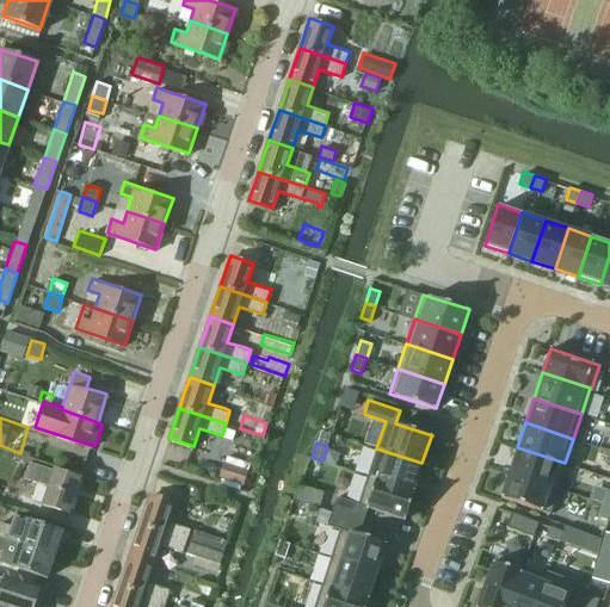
[(517,447),(510,471),(556,487),(565,463),(517,447)]
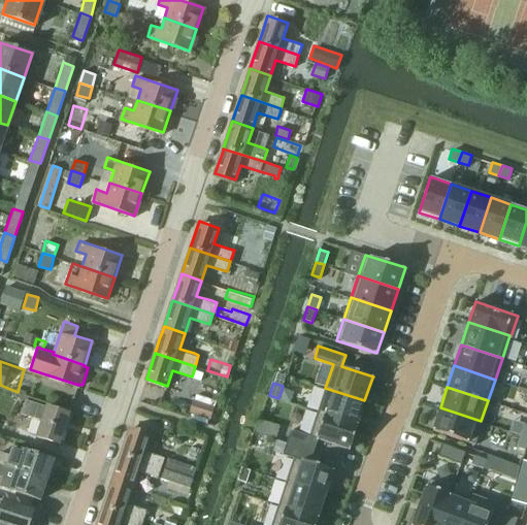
[(357,423),(364,400),(325,388),(318,411),(357,423)]
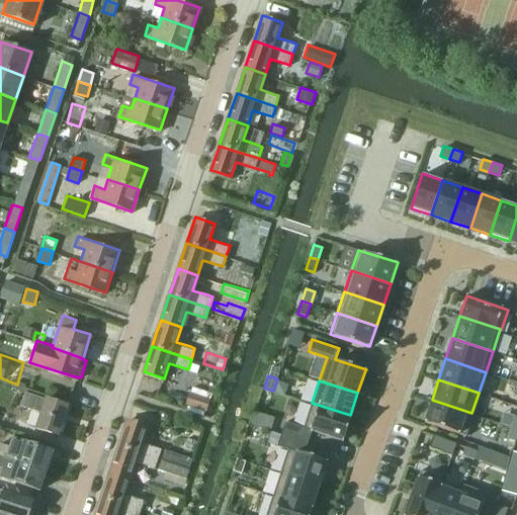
[(189,392),(185,405),(205,411),(209,398),(211,392),(191,387),(190,392),(189,392)]
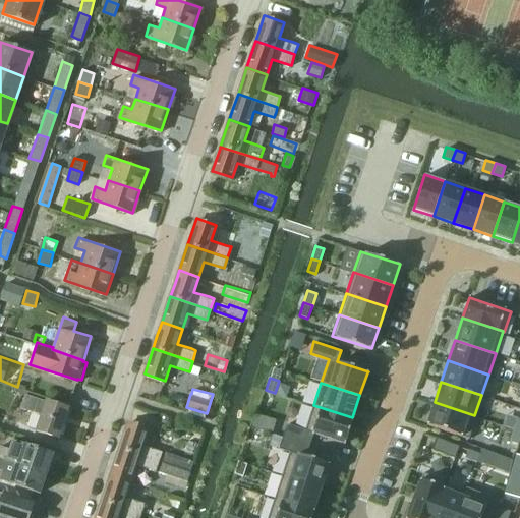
[(58,437),(68,406),(47,399),(47,400),(25,393),(21,406),(43,413),(37,429),(58,437)]
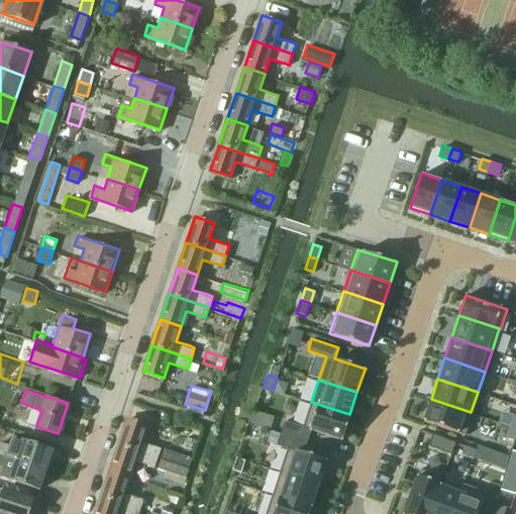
[(431,399),(424,420),(465,433),(471,412),(431,399)]
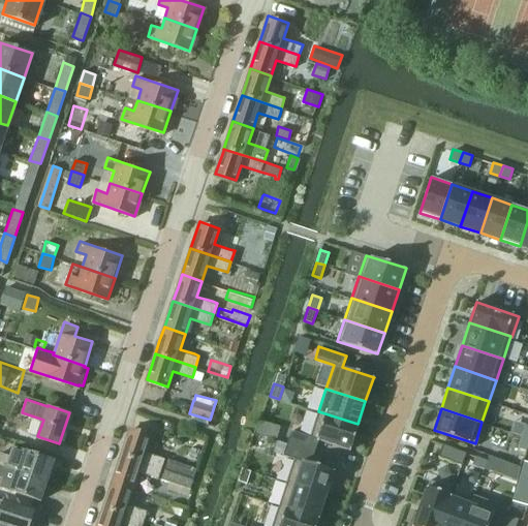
[(359,425),(358,424),(318,411),(310,436),(290,430),(287,442),(314,451),(318,439),(349,450),(350,451),(359,425)]
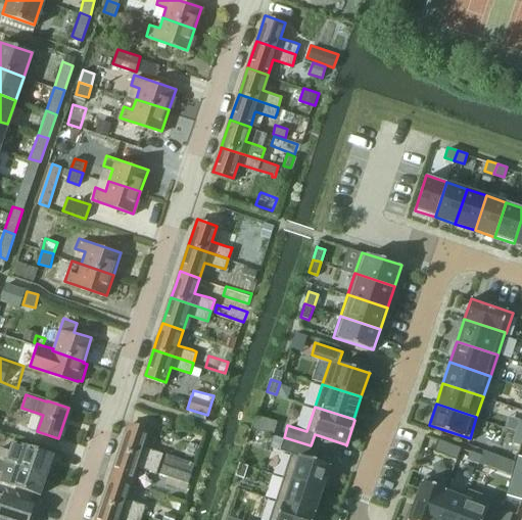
[(129,423),(121,450),(160,463),(163,453),(144,446),(144,444),(149,429),(130,423),(129,423)]
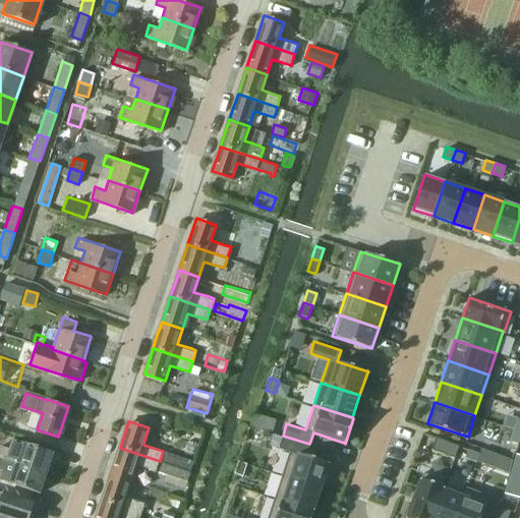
[(519,430),(514,428),(510,440),(519,443),(519,430)]
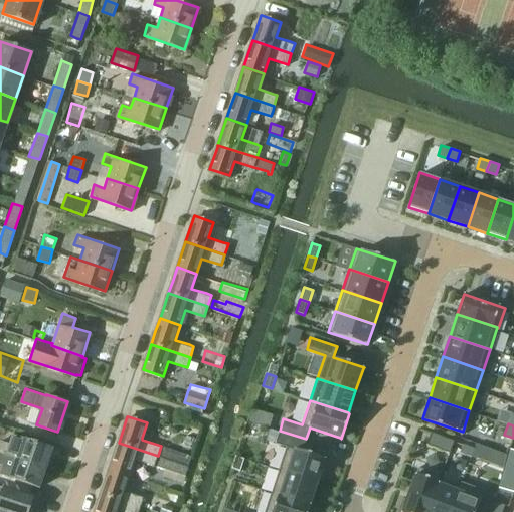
[(302,451),(306,439),(280,431),(276,443),(287,446),(279,469),(317,482),(325,460),(325,458),(302,451)]
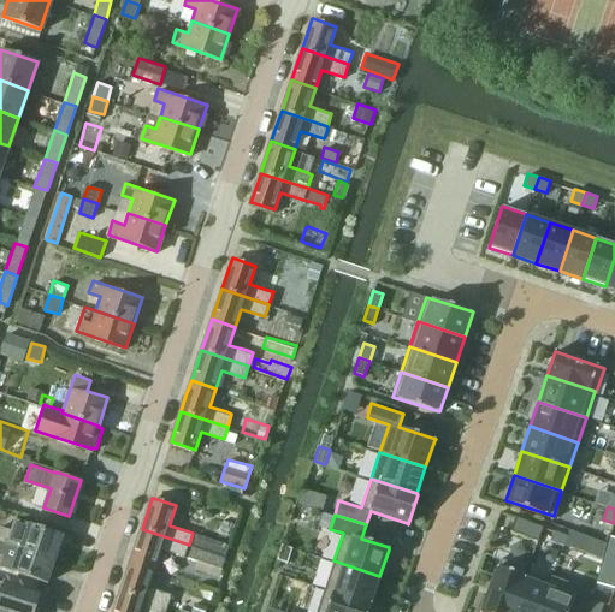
[(515,517),(510,529),(537,540),(542,527),(515,517)]
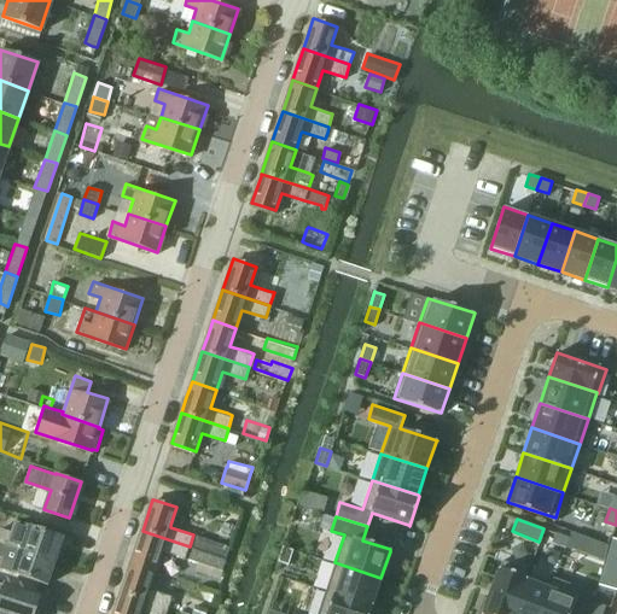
[(0,538),(56,557),(64,534),(29,522),(28,526),(13,520),(11,530),(0,525),(0,538)]
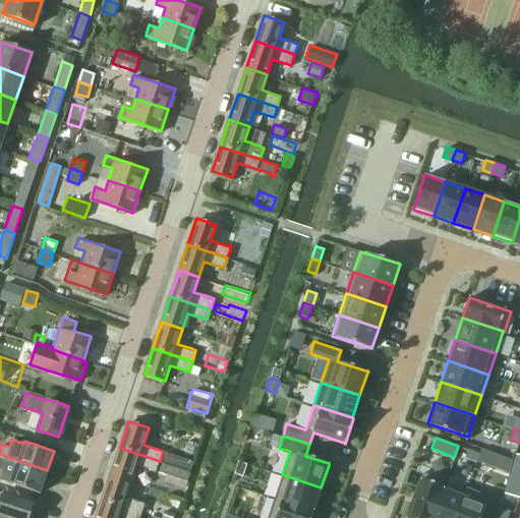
[(116,458),(111,473),(132,480),(138,464),(156,470),(160,461),(120,448),(119,448),(116,458)]
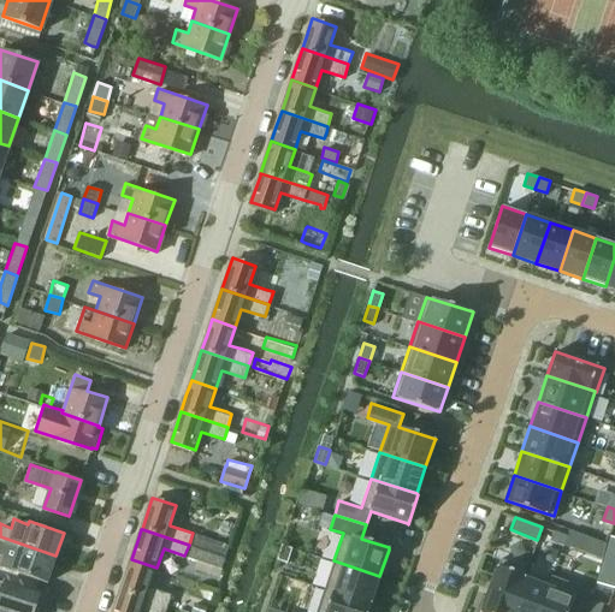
[(554,530),(550,540),(563,545),(567,535),(554,530)]
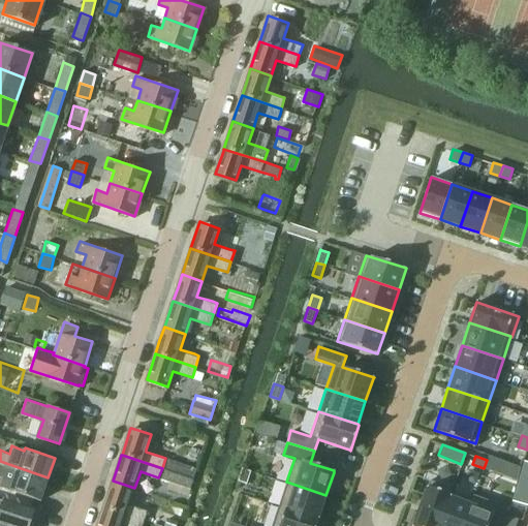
[(168,458),(164,468),(193,477),(196,467),(168,458)]
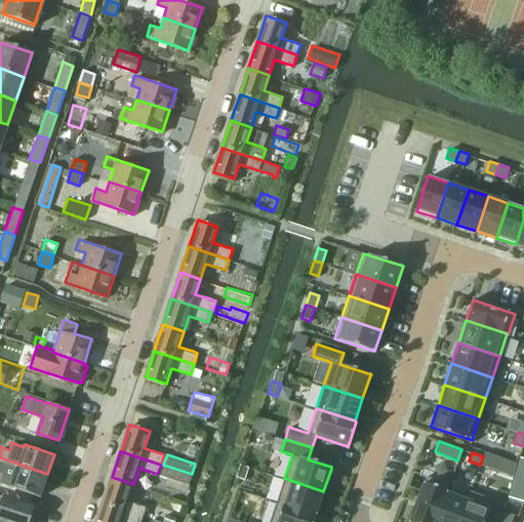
[(0,480),(11,484),(40,494),(47,474),(0,457),(0,473),(2,474),(0,480)]
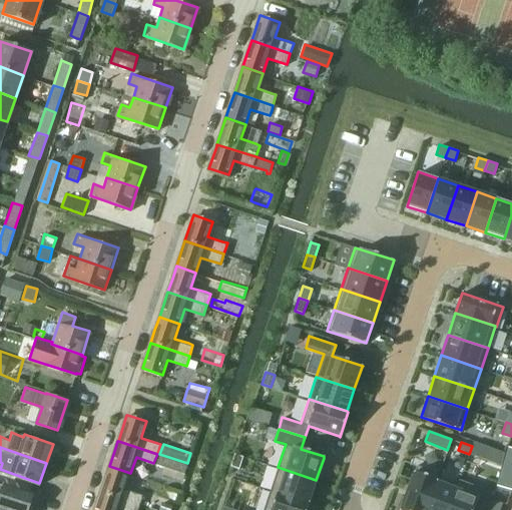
[(234,453),(230,465),(238,468),(243,456),(234,453)]
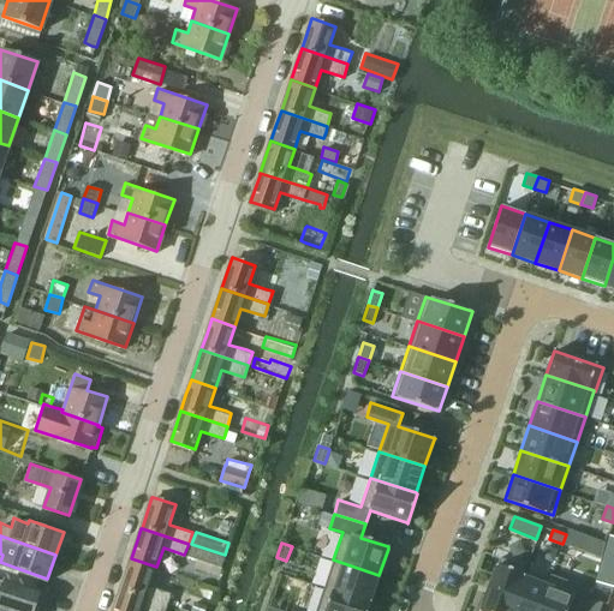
[(221,567),(225,555),(191,544),(188,556),(221,567)]
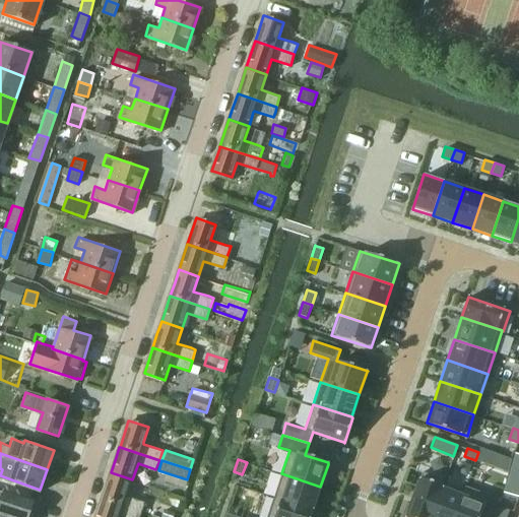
[(107,485),(102,498),(142,511),(145,502),(127,495),(132,479),(111,472),(107,485)]
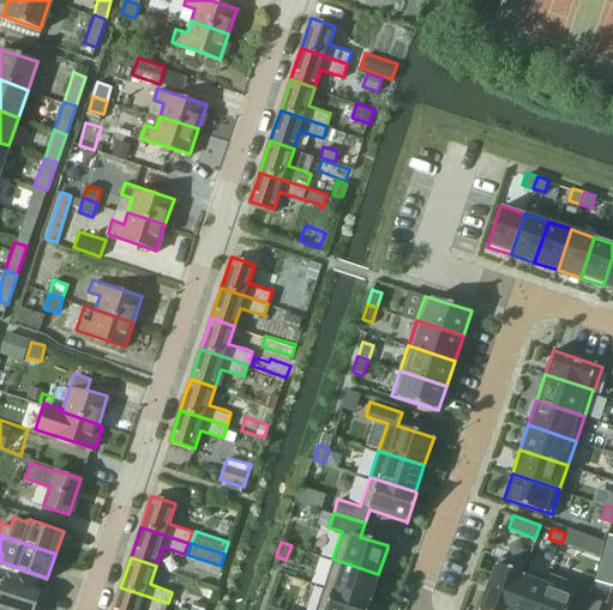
[(499,557),(479,609),(508,609),(524,568),(524,567),(499,557)]
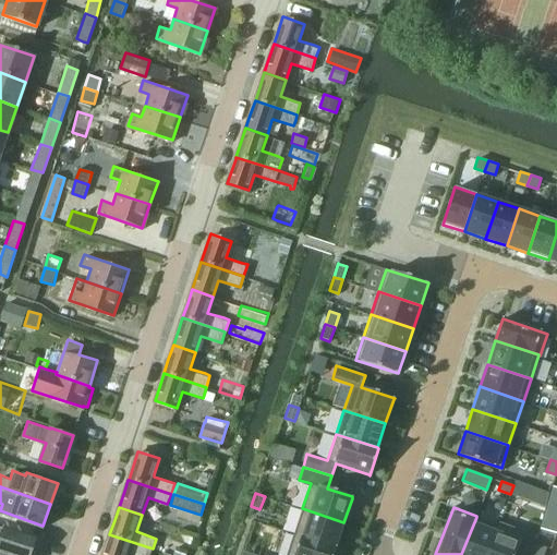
[(336,546),(343,522),(302,508),(294,533),(336,546)]
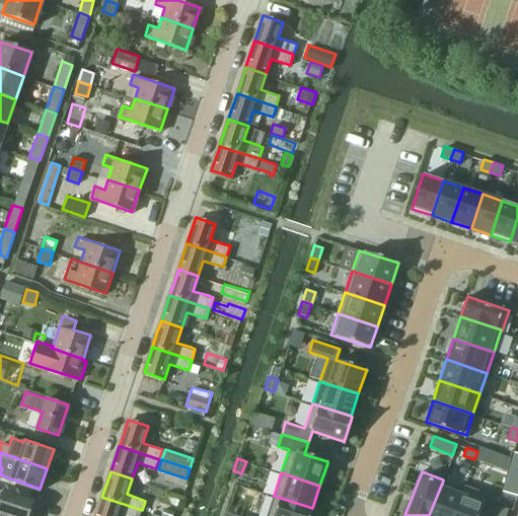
[(517,480),(507,476),(503,491),(517,495),(517,480)]
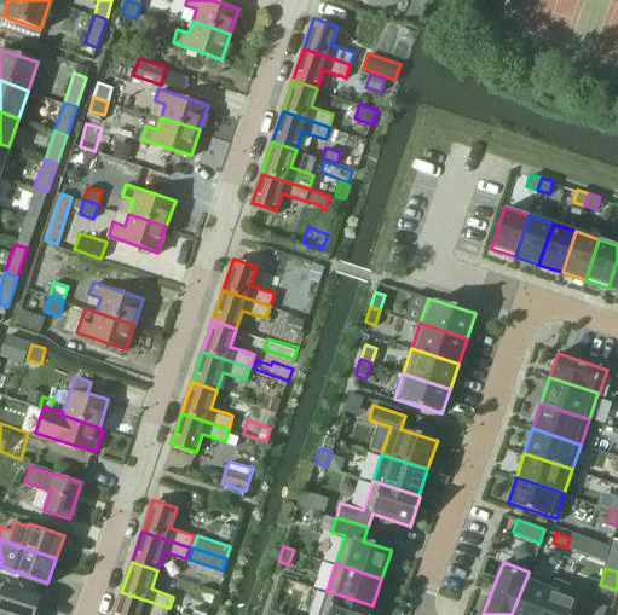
[(529,573),(512,614),(539,614),(553,582),(529,573)]
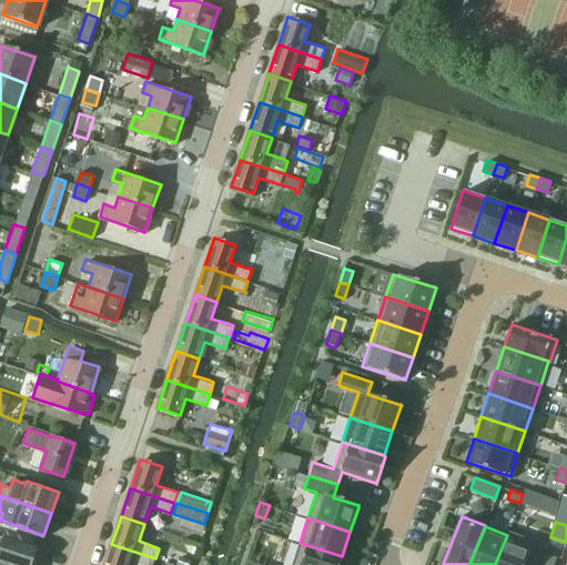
[(507,535),(495,564),(523,564),(524,564),(526,564),(537,564),(543,553),(545,546),(508,532),(507,535)]
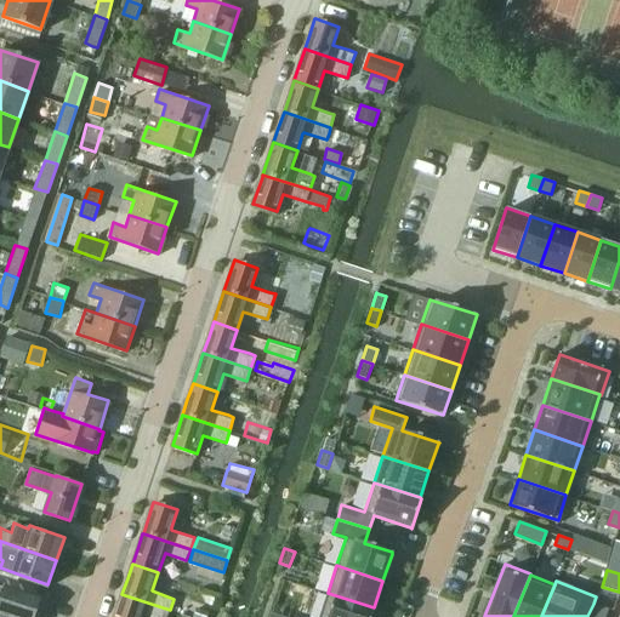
[(0,612),(13,616),(33,616),(40,595),(0,582),(0,599),(0,612)]
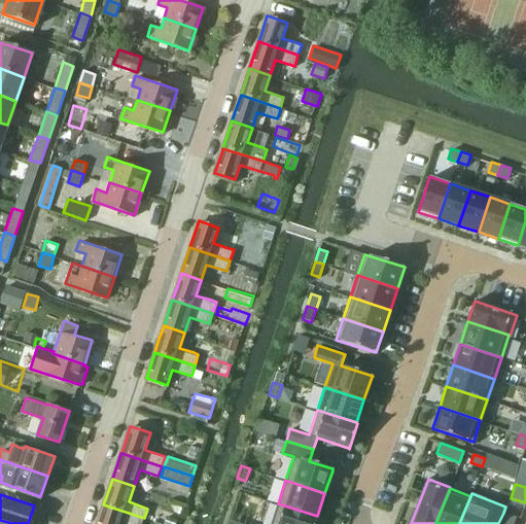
[(315,523),(318,516),(317,516),(278,503),(271,523),(315,523)]
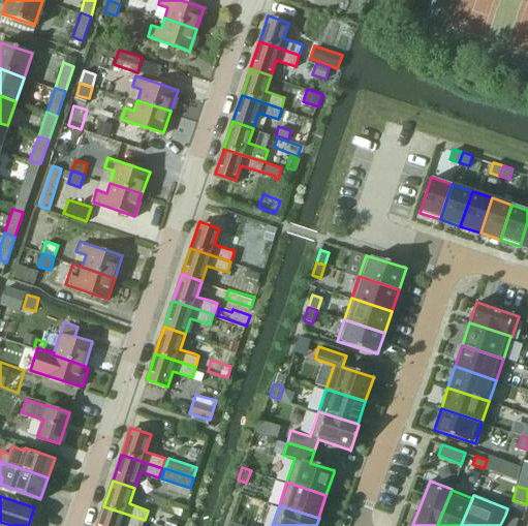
[(99,520),(97,525),(121,525),(122,524),(128,525),(142,525),(145,520),(103,506),(99,520)]
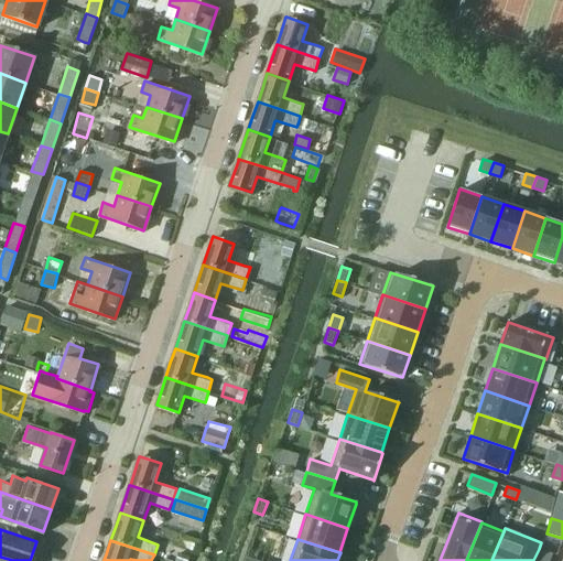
[(533,560),(549,560),(552,553),(539,549),(533,560)]
